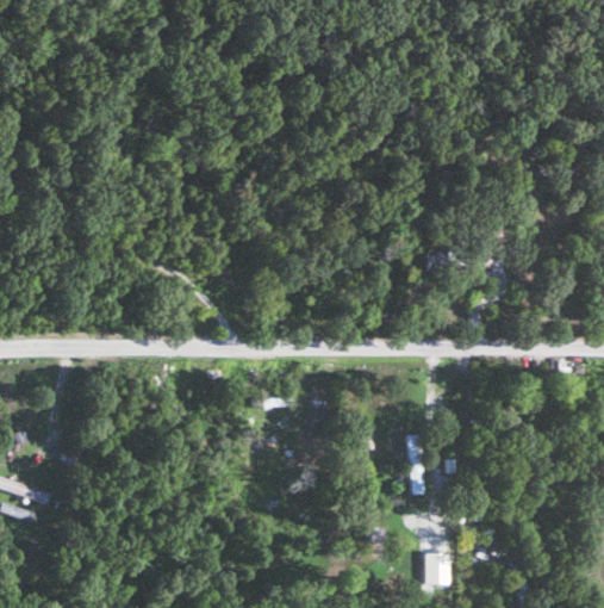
[(423,248),(423,270),(450,270),(450,248),(423,248)]
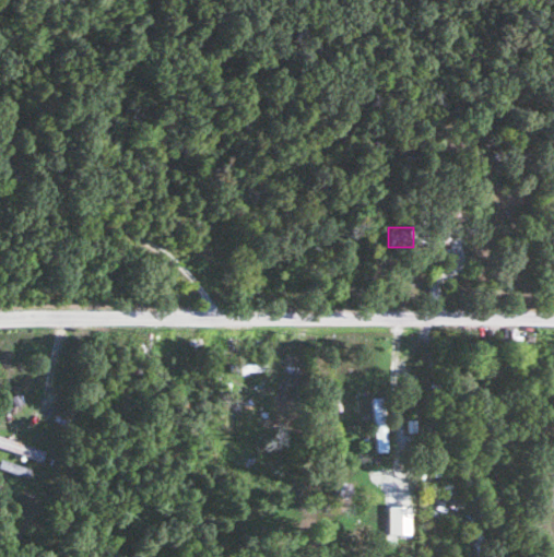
[(267,374),(267,364),(231,364),(231,374),(267,374)]
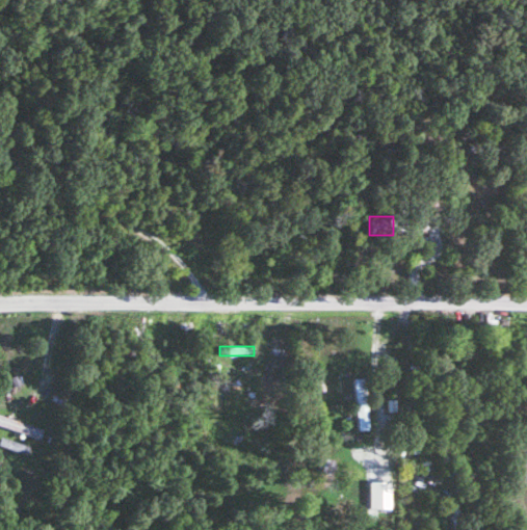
[(358,430),(370,430),(368,377),(357,377),(358,430)]
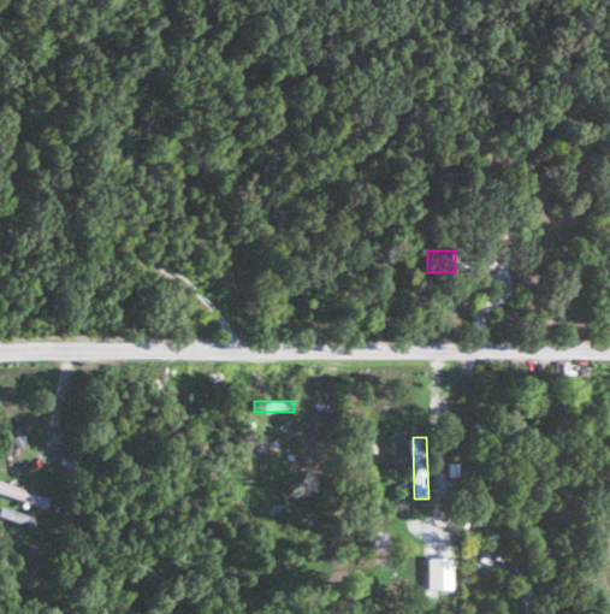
[(0,494),(46,508),(49,495),(0,480),(0,494)]
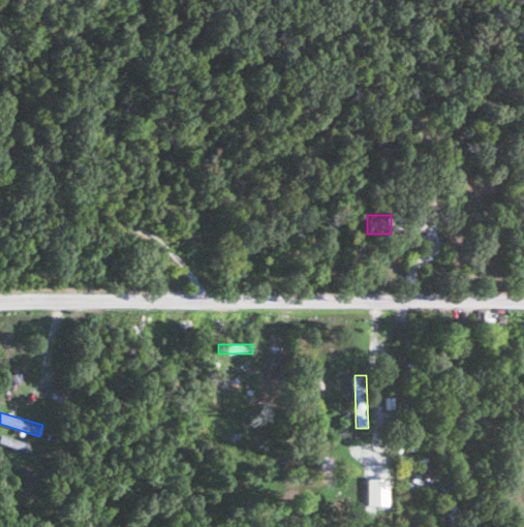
[(0,443),(26,454),(29,444),(1,434),(0,436),(0,443)]
